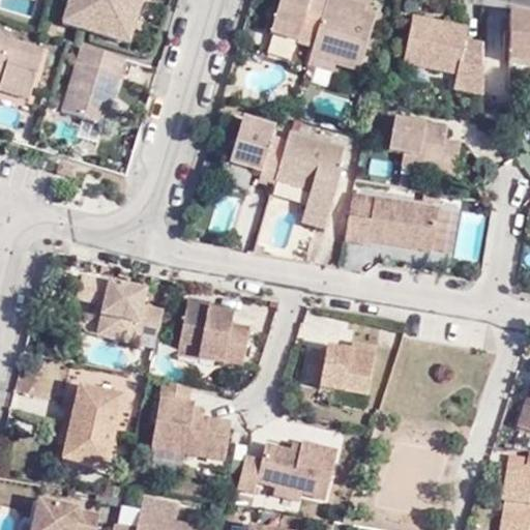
[(142,0),(71,0),(65,22),(130,41),(142,0)]
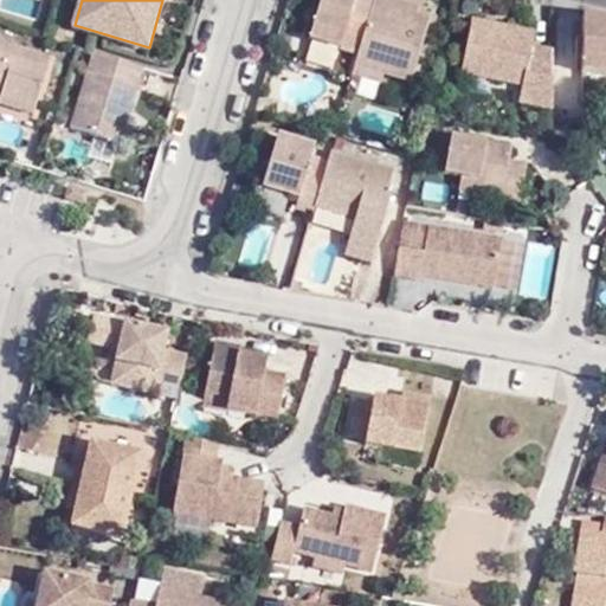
[(327,44),(341,47),(355,52),(369,2),(359,0),(320,0),(317,10),(313,27),(309,39),(327,44)]
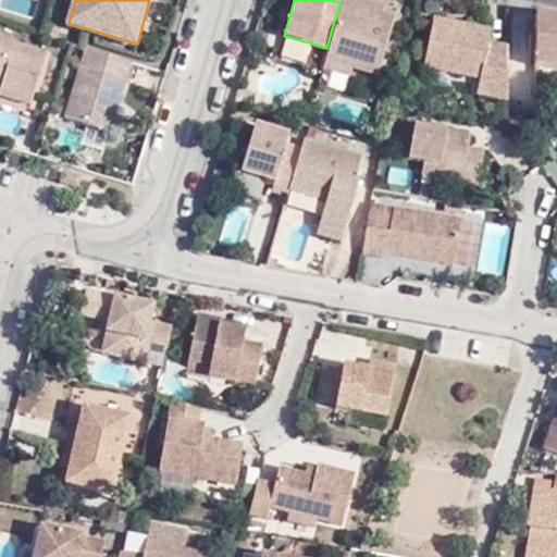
[(379,12),(381,5),(359,0),(339,0),(339,2),(326,48),(323,57),(349,64),(375,71),(378,61),(387,29),(391,15),(379,12)]
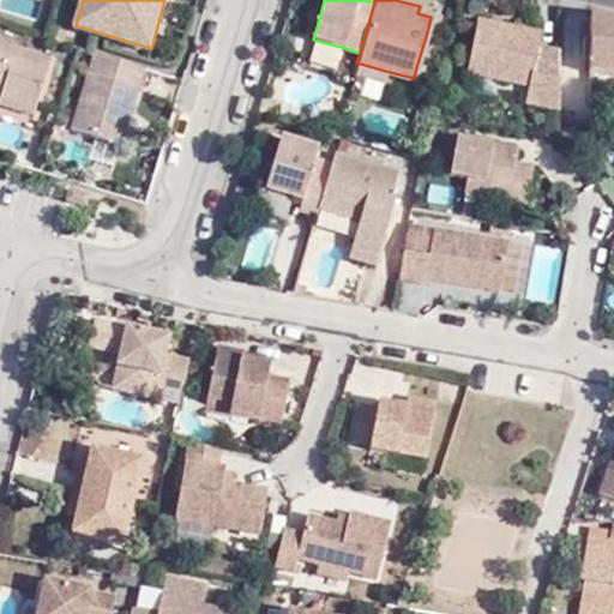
[(528,102),(559,109),(559,52),(537,47),(540,31),(479,18),(468,71),(529,84),(528,102)]
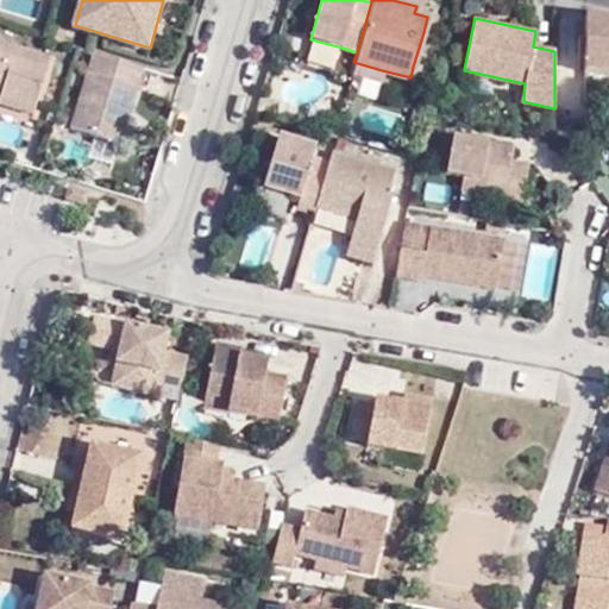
[(585,74),(608,75),(608,20),(586,19),(585,74)]
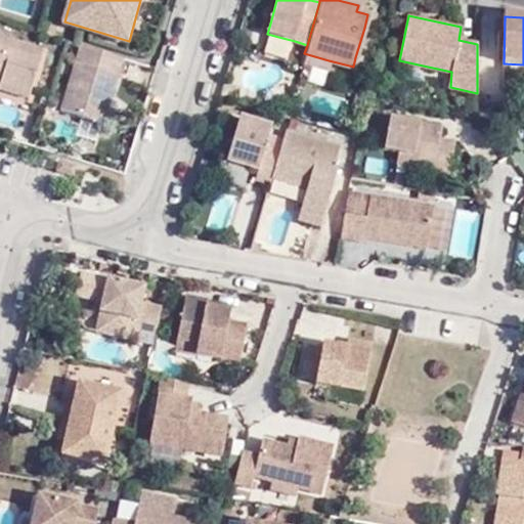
[(0,88),(27,95),(40,49),(0,37),(0,88)]
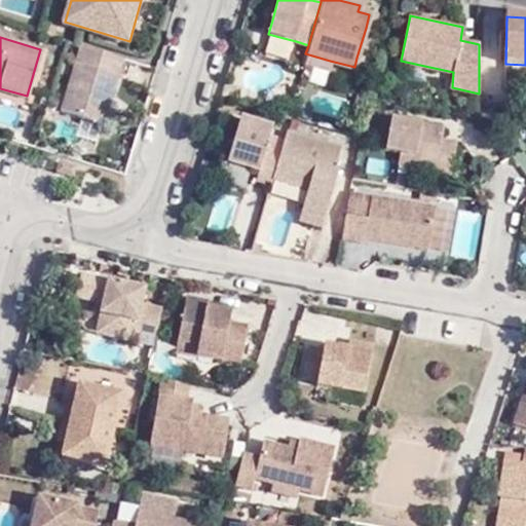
[(66,108),(106,120),(124,55),(83,43),(66,108)]
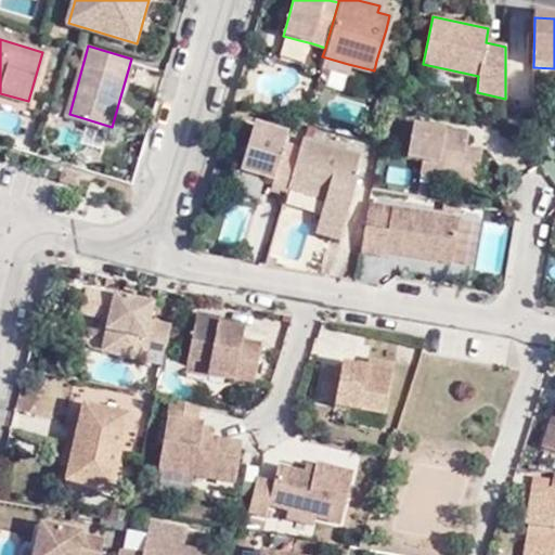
[(348,64),(322,56),(320,66),(346,74),(348,64)]
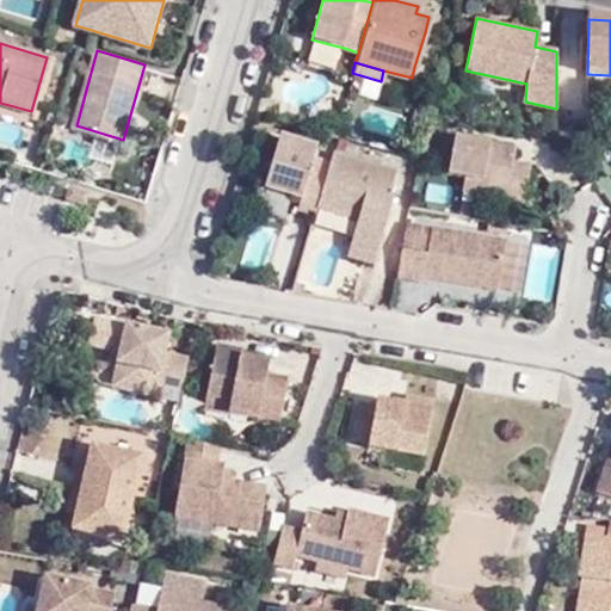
[(298,192),(295,203),(314,209),(315,205),(327,165),(308,159),(313,144),(276,135),(263,183),(298,192)]
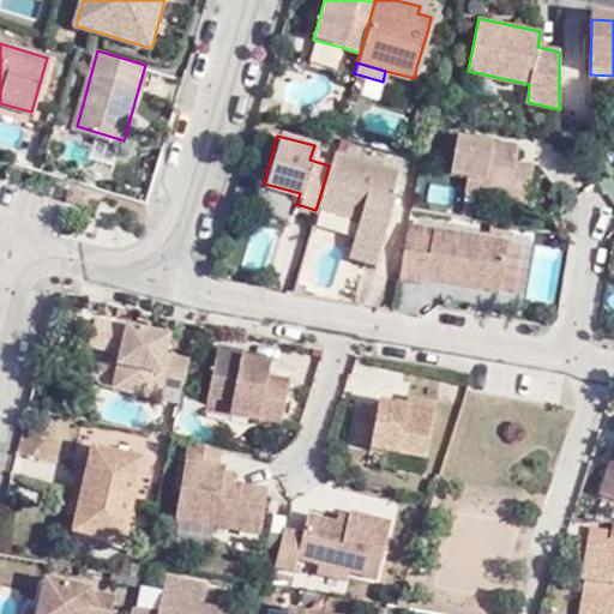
[(518,163),(519,150),(459,140),(453,174),(469,178),(467,191),(528,200),(534,166),(518,163)]
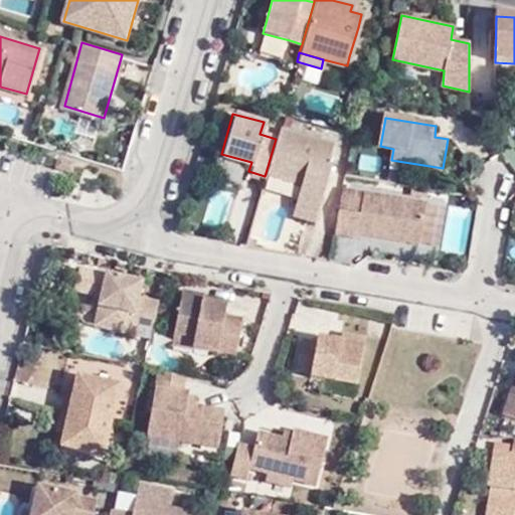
[(332,142),(279,127),(276,139),(266,173),(300,182),(292,211),(313,217),(328,165),(326,164),(332,142)]
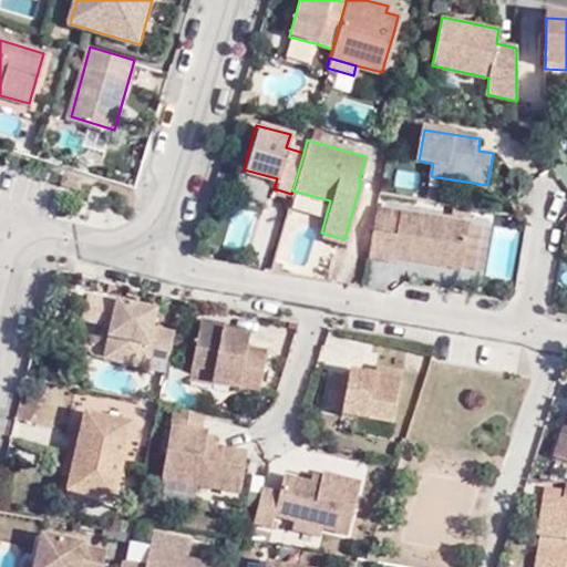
[(454,205),(451,223),(467,225),(471,207),(454,205)]
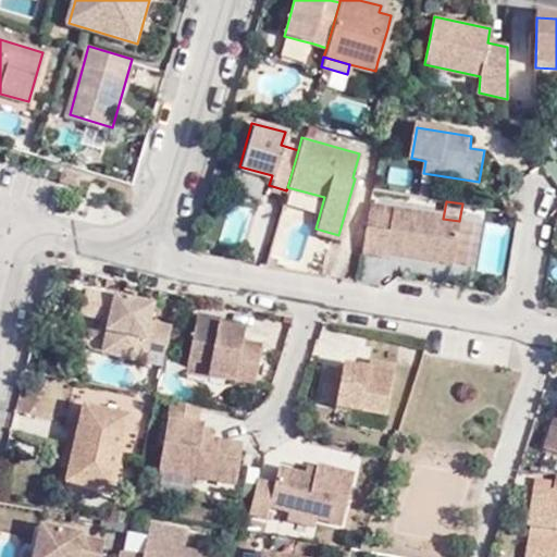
[(443,219),(370,207),(362,254),(384,257),(385,251),(453,263),(459,221),(443,219)]
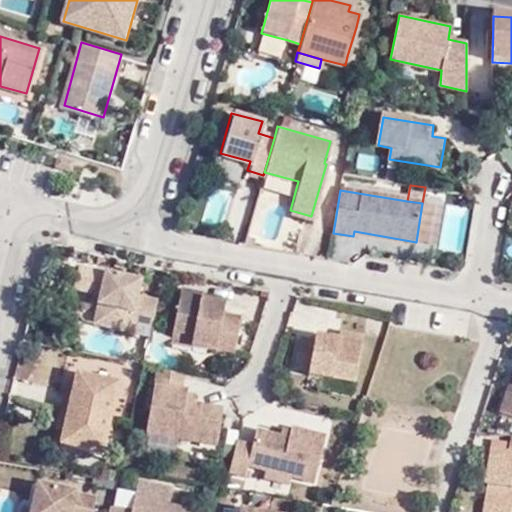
[(98,304),(96,322),(126,329),(135,296),(139,280),(81,268),(77,289),(91,293),(98,304)]
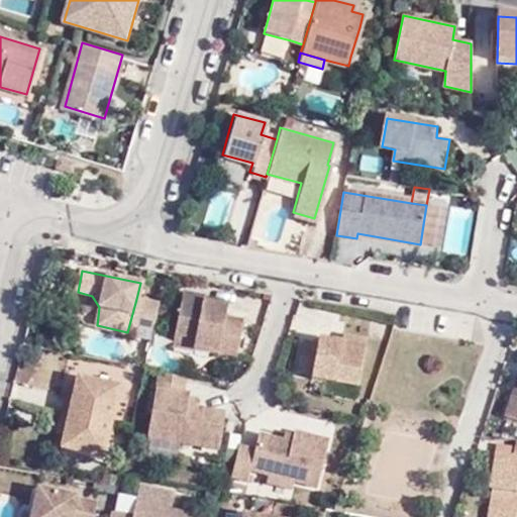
[(216,303),(204,300),(204,296),(185,292),(176,344),(236,356),(243,319),(226,316),(226,306),(216,303)]
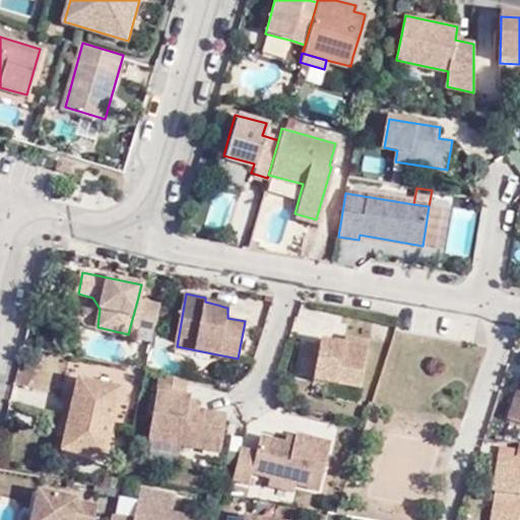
[(130,335),(132,327),(153,331),(159,305),(137,301),(128,334),(130,335)]
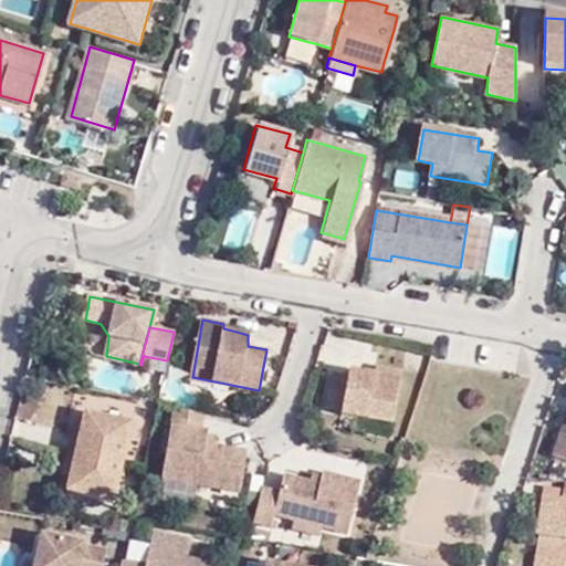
[(401,371),(375,366),(375,373),(400,378),(401,371)]
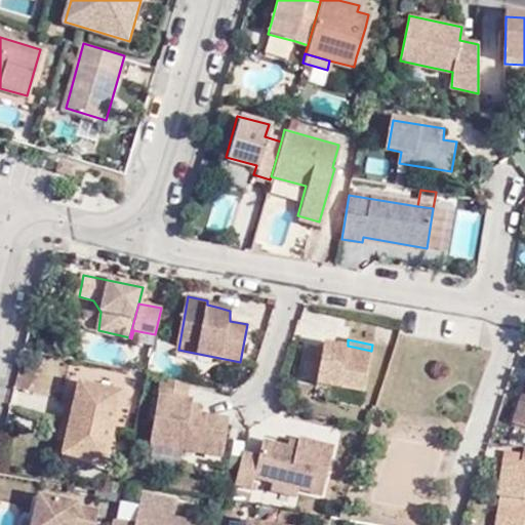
[(315,380),(362,389),(371,351),(348,346),(324,341),(323,347),(309,344),(303,372),(316,374),(315,380)]
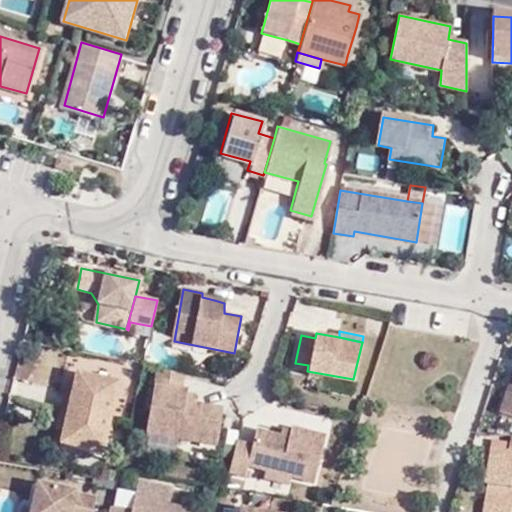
[(74,341),(66,339),(64,349),(72,350),(74,341)]
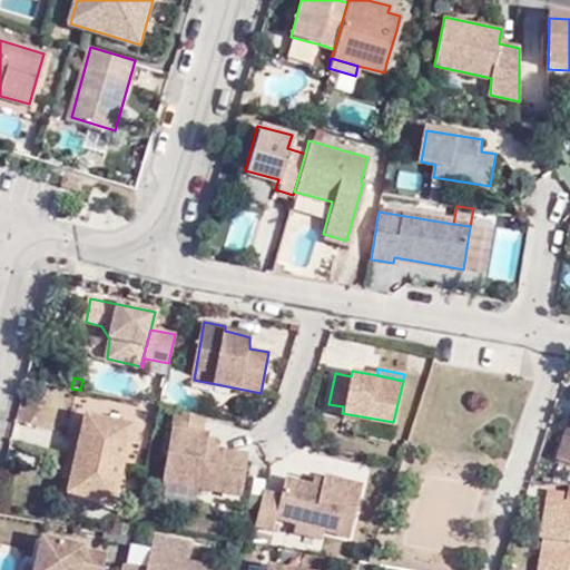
[(204,436),(207,420),(176,414),(167,484),(242,499),(249,459),(218,453),(219,445),(209,443),(210,438),(204,436)]
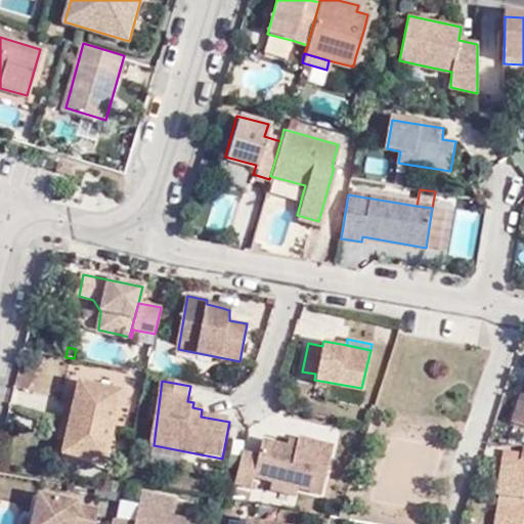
[(116,393),(74,385),(71,398),(67,421),(108,428),(116,393)]
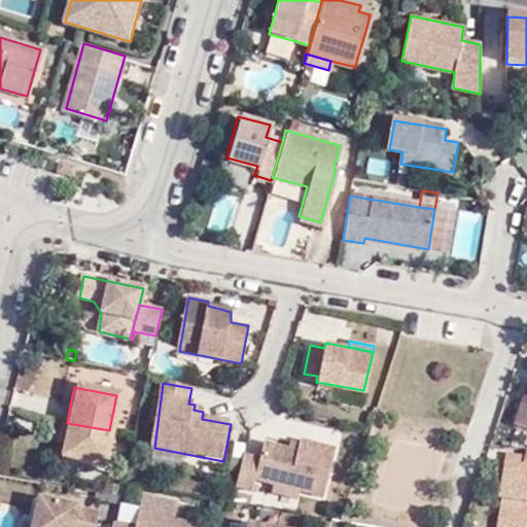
[(526,391),(518,423),(526,425),(526,391)]
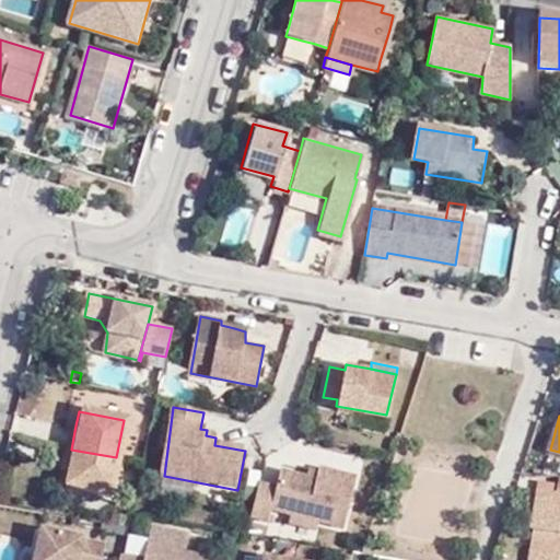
[(76,426),(67,423),(62,448),(71,450),(76,426)]
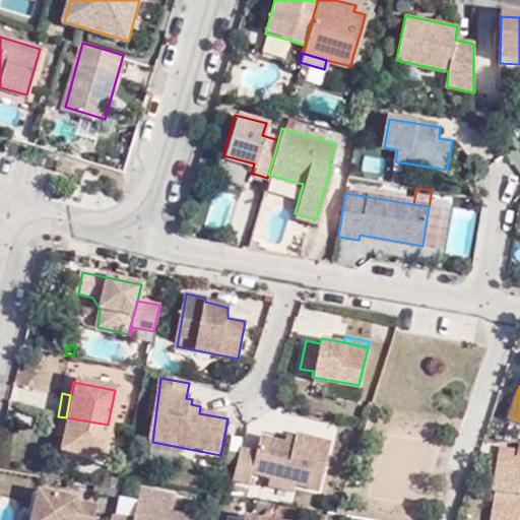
[(58,416),(54,438),(63,439),(66,417),(58,416)]
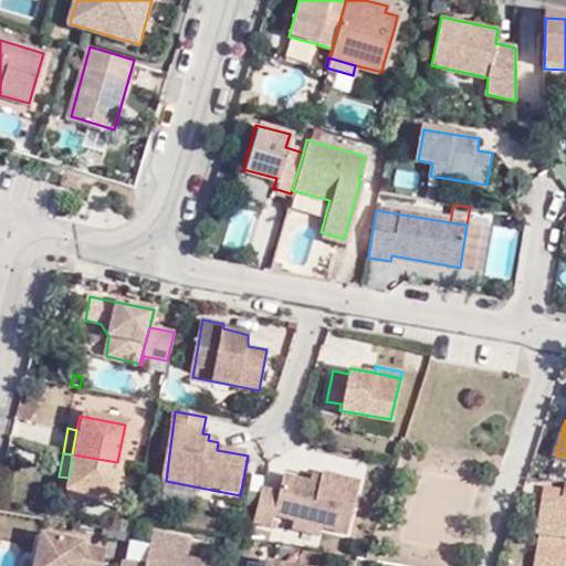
[(65,493),(111,500),(117,462),(72,454),(69,478),(65,493)]
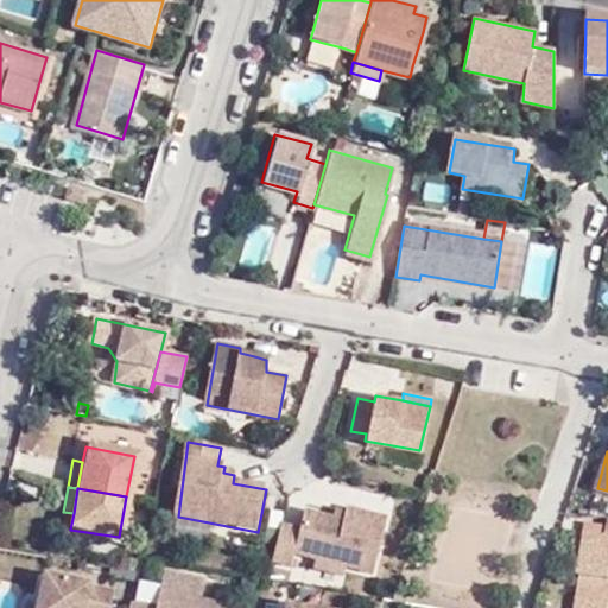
[(306,510),(303,526),(284,521),(274,559),(292,563),(297,551),(318,556),(316,564),(342,572),(346,564),(372,570),(386,518),(349,507),(347,511),(339,508),(336,517),(306,510)]
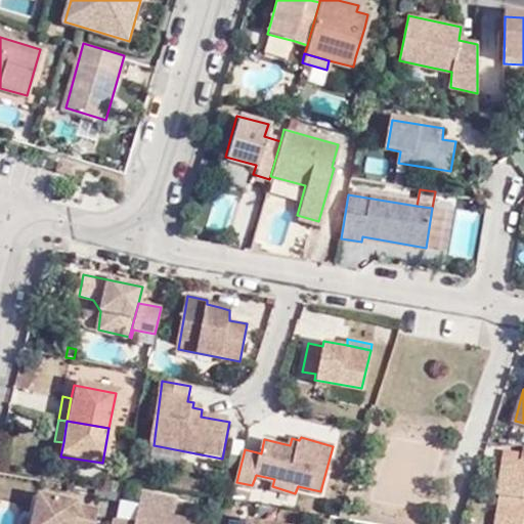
[(523,523),(523,455),(523,463),(505,460),(499,495),(501,495),(497,523),(523,523)]
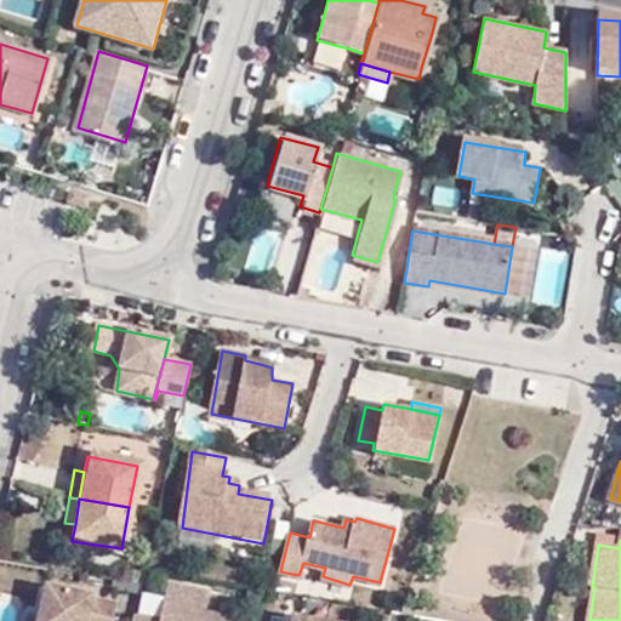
[(91,596),(92,585),(44,576),(34,620),(84,620),(87,611),(92,613),(90,620),(93,620),(101,597),(91,596)]
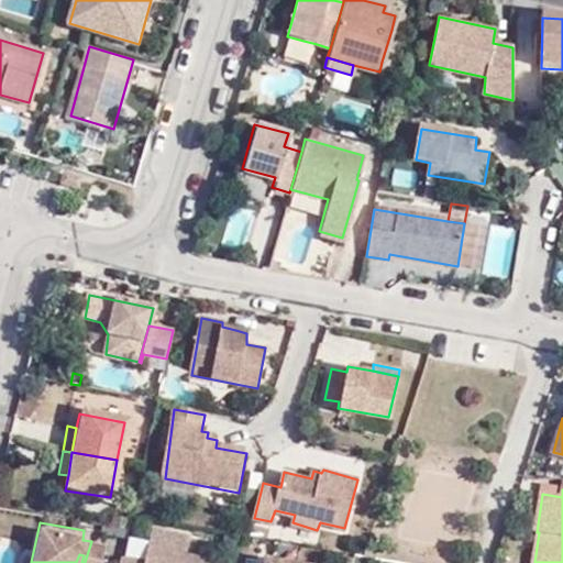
[(99,562),(103,544),(91,541),(85,562),(99,562)]
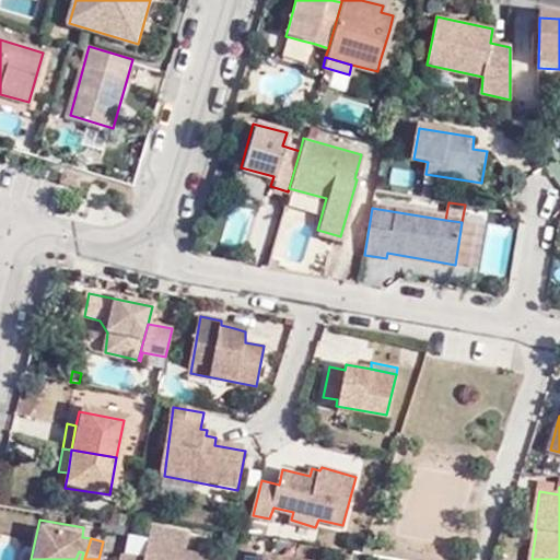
[(143,559),(121,559),(120,559),(119,559),(205,559),(148,547),(143,559)]
